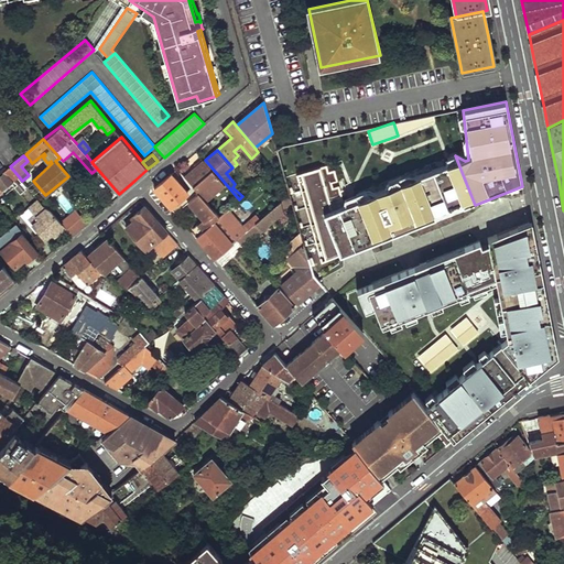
[(475,205),(455,155),(343,201),(359,252),(475,205)]
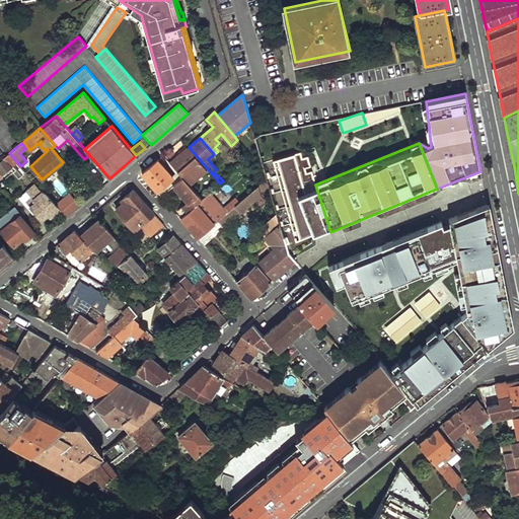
[(188,148),(170,163),(177,171),(182,177),(188,182),(193,178),(194,180),(207,168),(189,147),(188,148)]
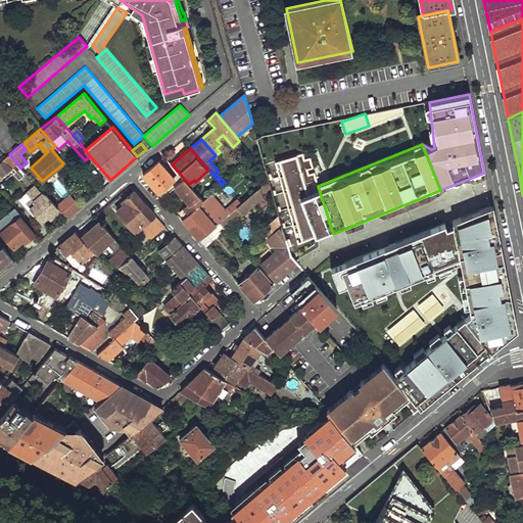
[(16,162),(9,154),(0,162),(0,176),(12,167),(17,172),(15,174),(19,179),(24,175),(19,170),(20,168),(16,162)]
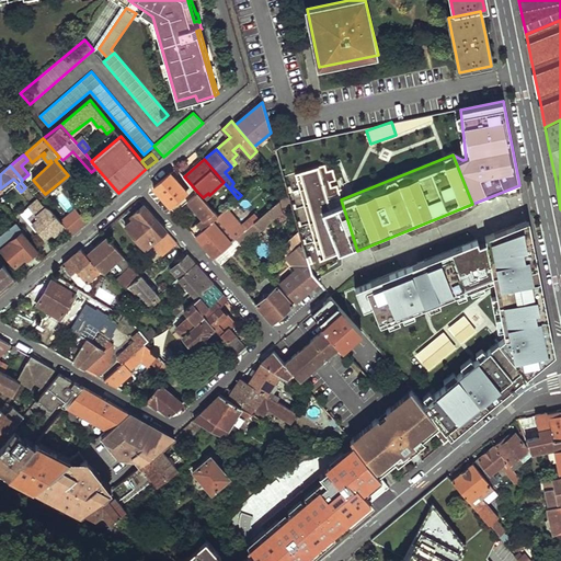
[(323,165),(296,173),(319,267),(357,251),(341,199),(332,171),(325,172),(323,165)]
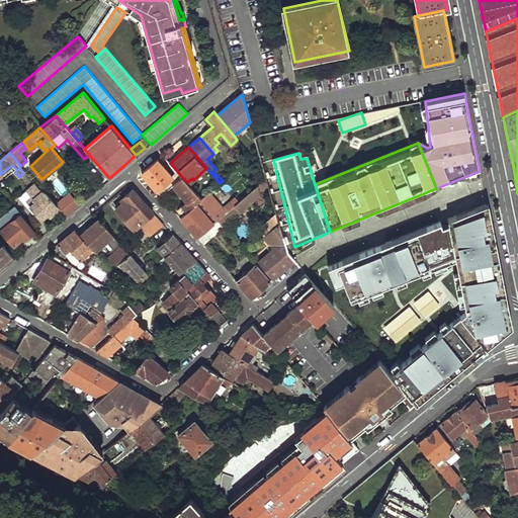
[(156,188),(161,195),(170,187),(182,177),(177,171),(172,176),(158,159),(153,163),(142,173),(156,188)]
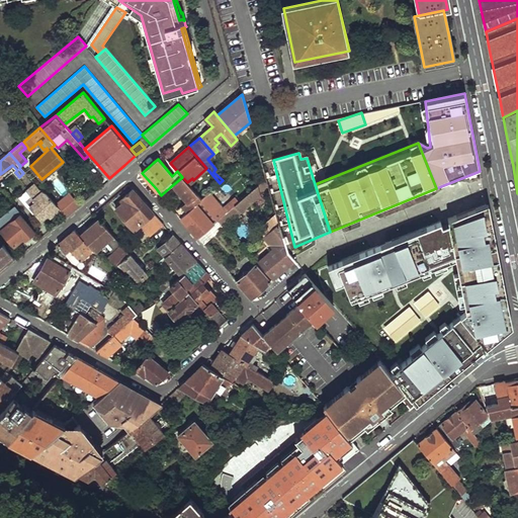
[(182,177),(170,187),(172,190),(175,188),(187,200),(175,210),(180,217),(201,198),(196,192),(190,186),(187,182),(182,177)]
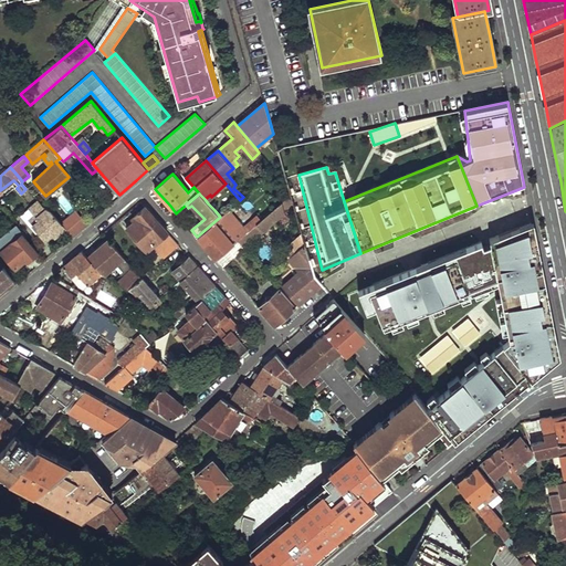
[(290,196),(243,236),(238,240),(245,249),(248,247),(245,243),(293,205),(290,196)]
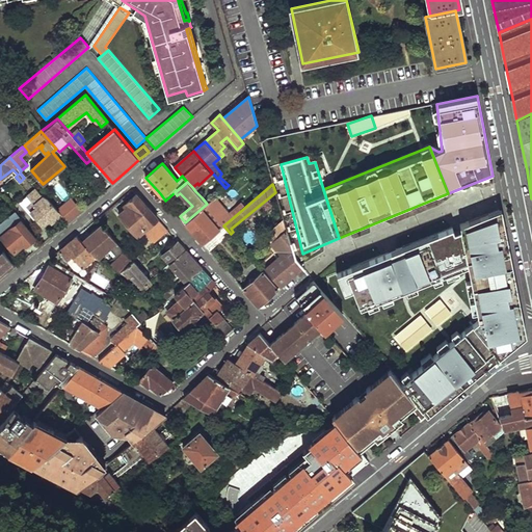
[(36,188),(28,195),(37,207),(31,212),(42,225),(50,218),(53,221),(61,215),(47,198),(43,195),(36,188)]
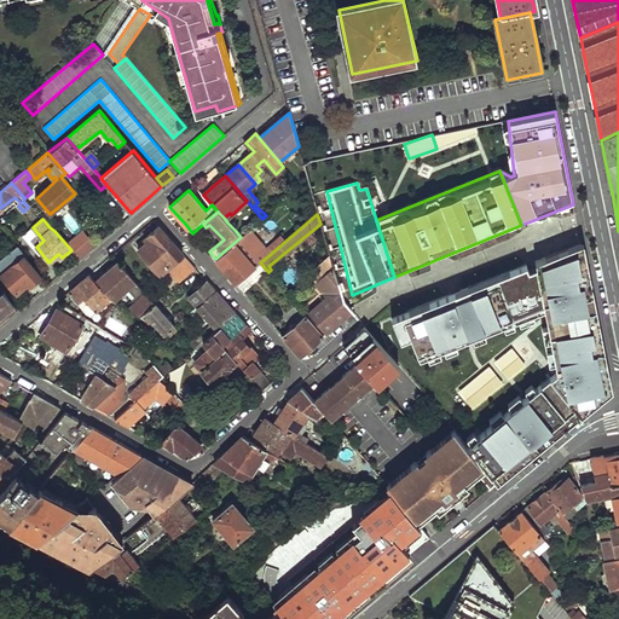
[(232,219),(227,223),(235,230),(239,226),(232,219)]
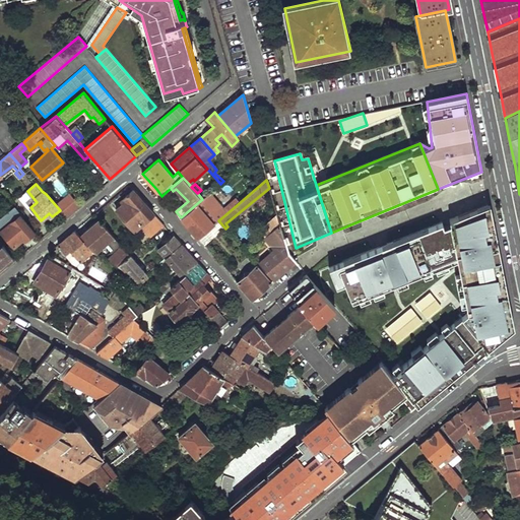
[(126,200),(115,210),(134,231),(139,226),(154,213),(133,189),(124,197),(126,200)]
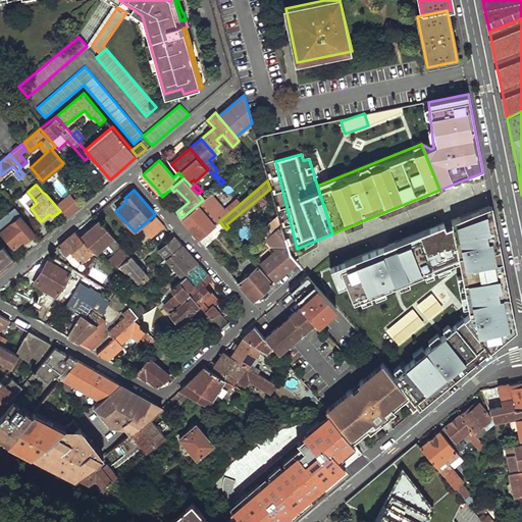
[(203,200),(181,218),(190,227),(199,239),(219,221),(224,217),(207,197),(203,200)]
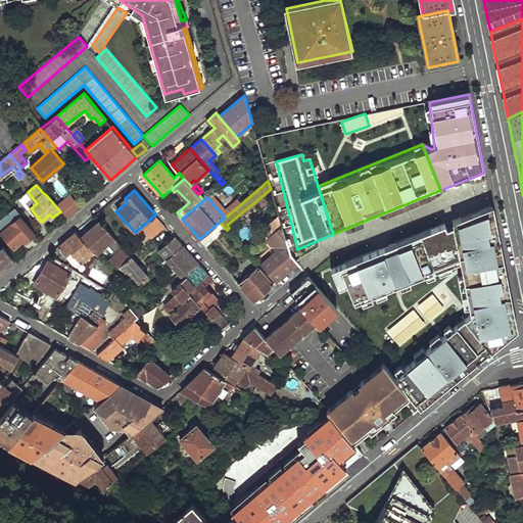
[(490,200),(450,220),(461,265),(463,277),(503,267),(490,200)]
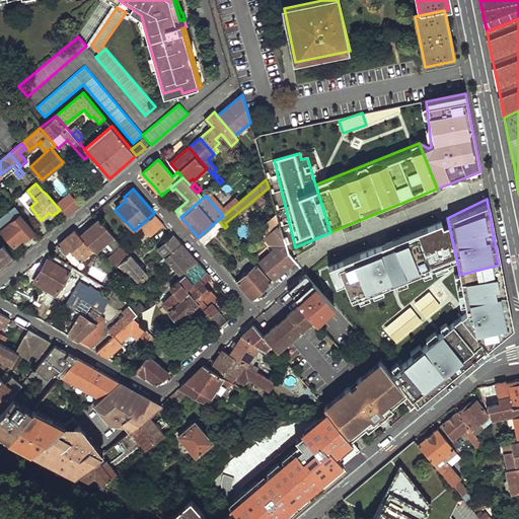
[(154,213),(139,226),(149,236),(163,224),(154,213)]
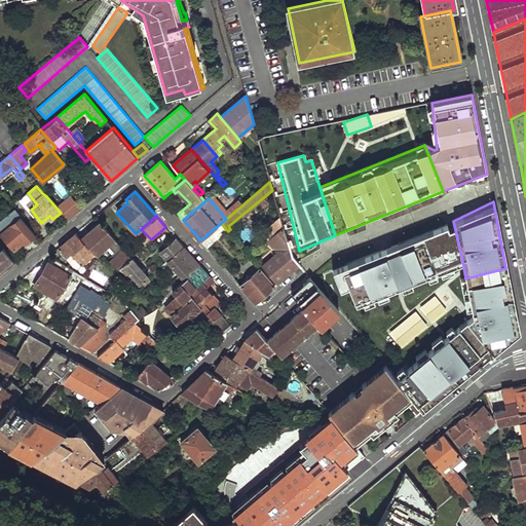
[(277,253),(262,267),(276,283),(287,274),(298,264),(291,256),(279,217),(263,232),(269,239),(268,241),(277,253)]
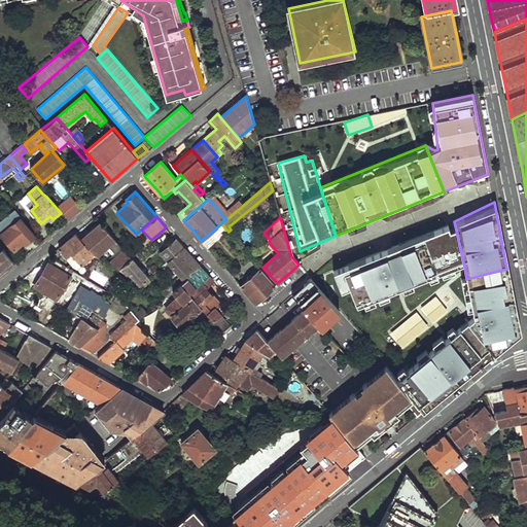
[(21,218),(2,234),(14,248),(24,240),(26,243),(35,235),(21,218)]
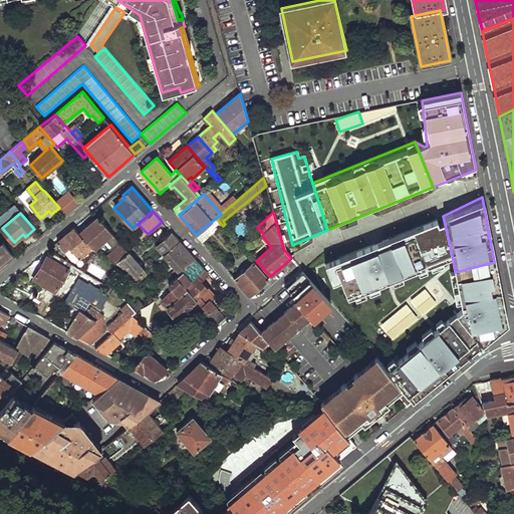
[(96,216),(77,232),(91,247),(93,249),(105,238),(111,233),(96,216)]
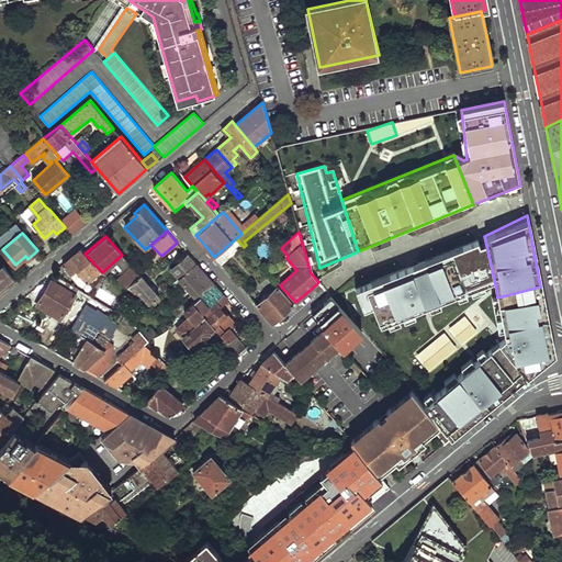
[(484,236),(350,290),(361,318),(371,315),(378,333),(495,284),(484,236)]
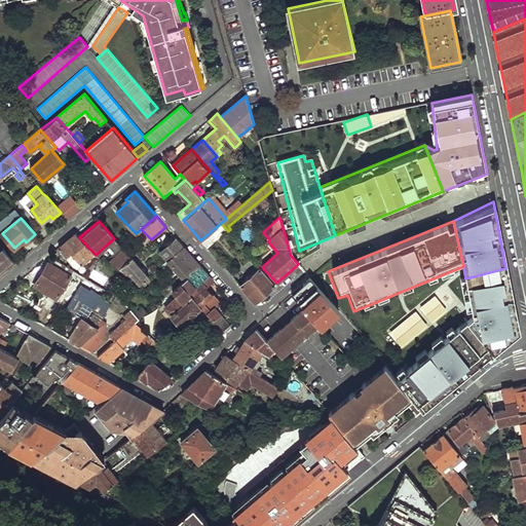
[(221,223),(200,240),(208,249),(228,231),(221,223)]
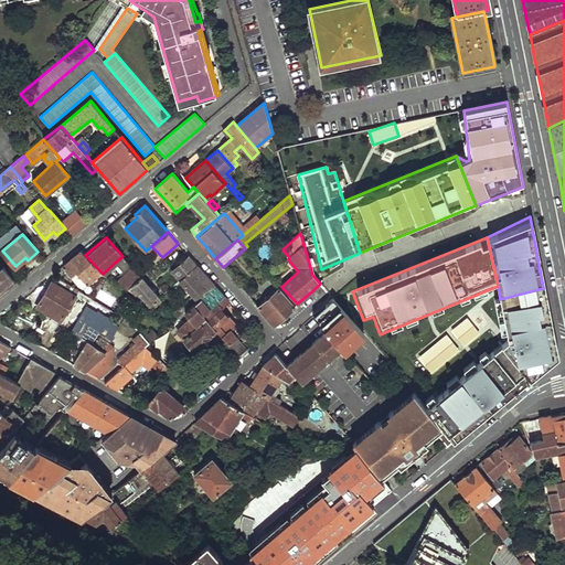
[(71,259),(63,267),(78,286),(83,288),(100,272),(85,255),(82,251),(71,259)]
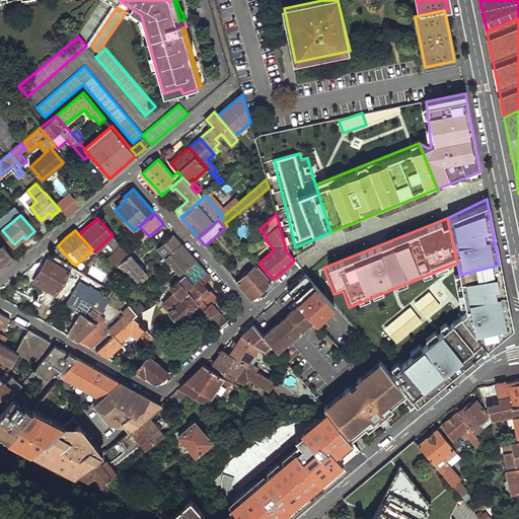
[(106,240),(116,250),(106,258),(118,265),(129,254),(113,235),(106,240)]
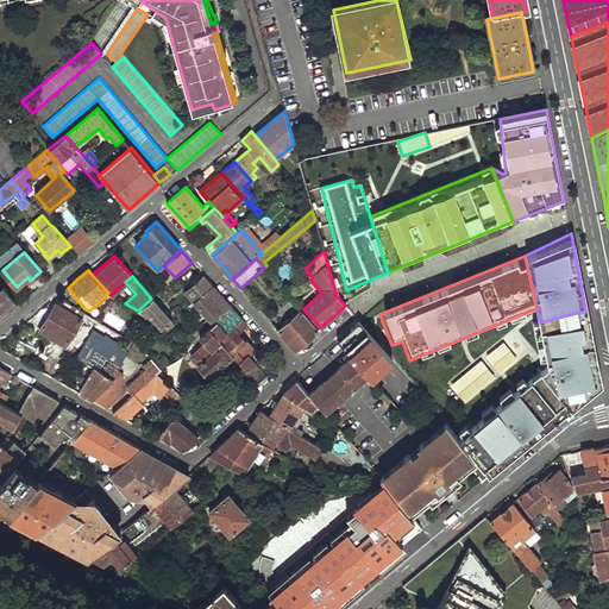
[(202,276),(190,287),(199,296),(212,286),(207,281),(202,276)]
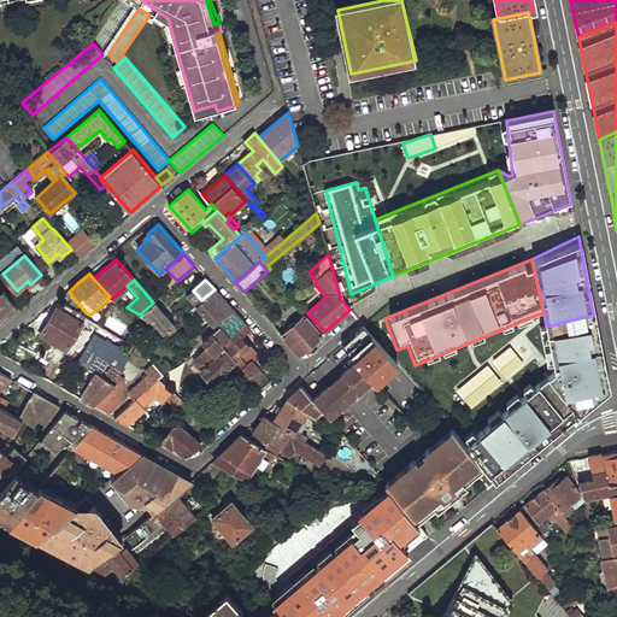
[(201,300),(195,305),(211,323),(204,329),(206,330),(199,338),(197,335),(188,342),(193,347),(201,340),(234,312),(223,299),(215,289),(201,300)]
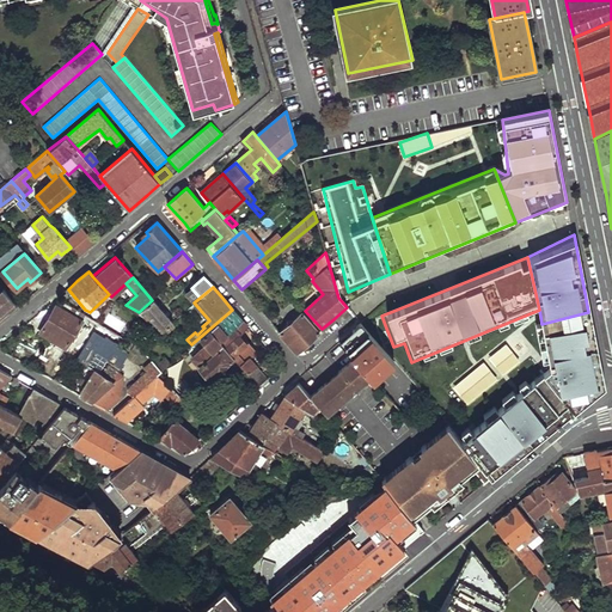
[(0,316),(4,313),(16,303),(4,288),(0,291),(0,316)]
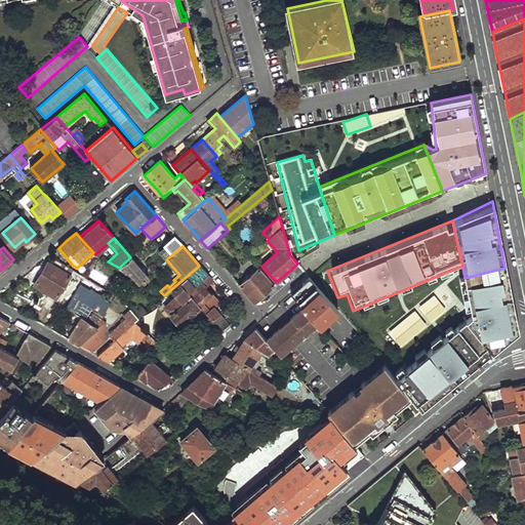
[(52,257),(49,263),(59,269),(63,264),(52,257)]
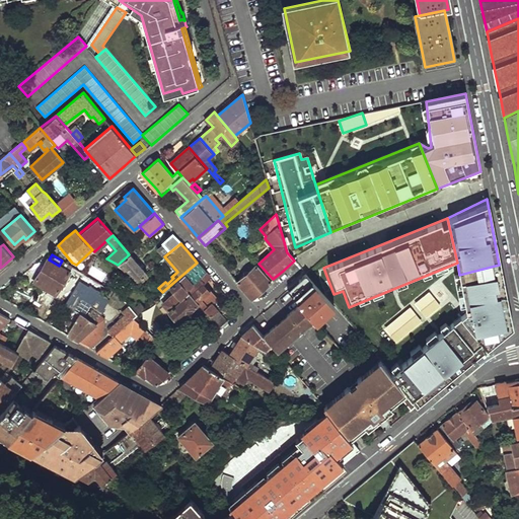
[(129,254),(118,265),(123,267),(130,276),(132,274),(138,281),(144,275),(146,273),(129,254)]
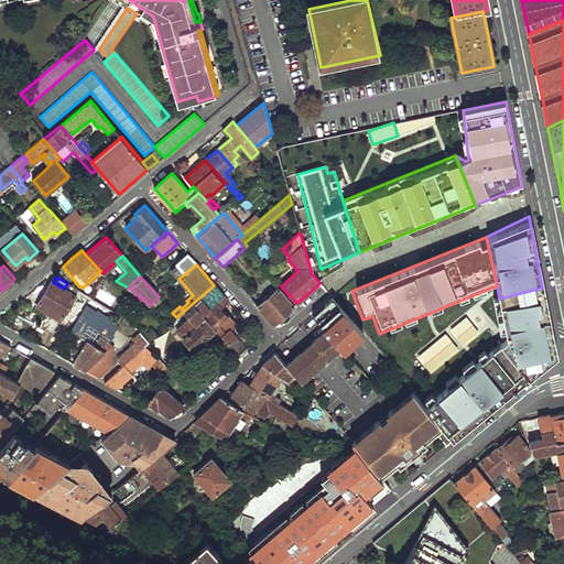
[(53,282),(40,303),(63,317),(75,296),(78,290),(67,283),(64,289),(53,282)]
